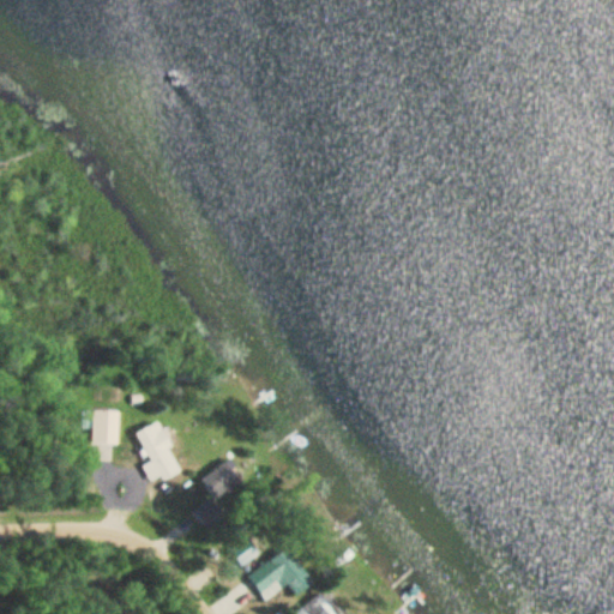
[(118,410),(92,410),(91,444),(116,444),(118,410)]
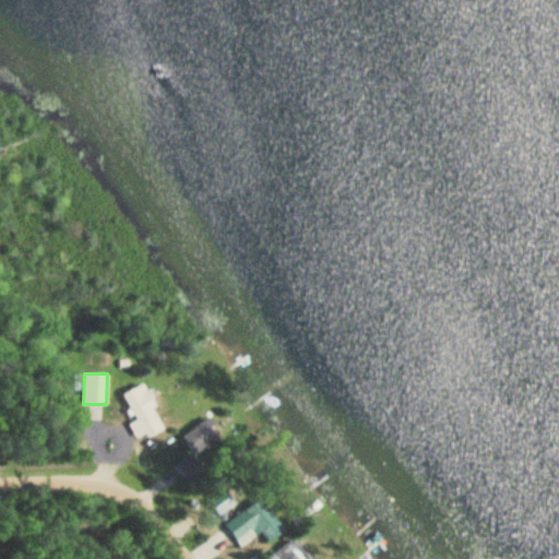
[(165,427),(142,383),(122,394),(135,419),(128,424),(138,441),(165,427)]
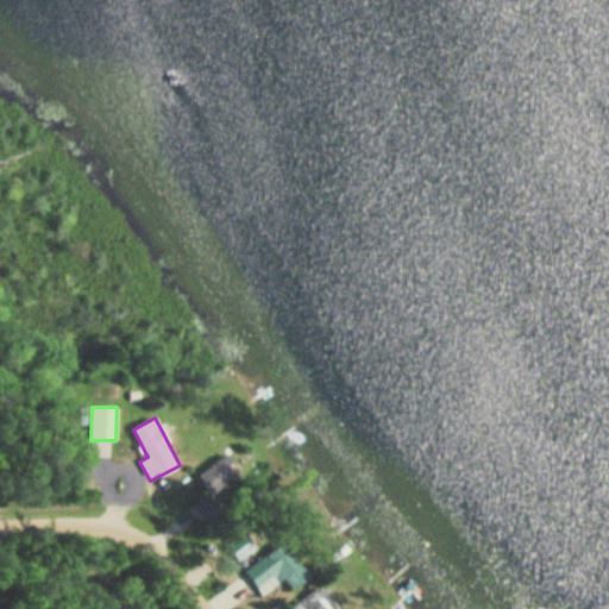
[(240,481),(225,457),(196,473),(212,498),(240,481)]
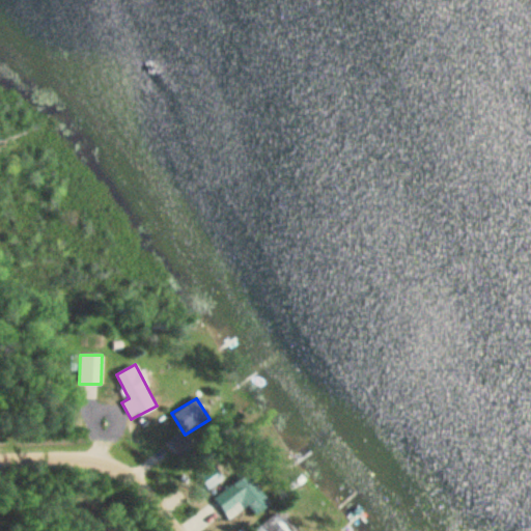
[(247,505),(255,515),(271,504),(247,472),(212,498),(227,519),(247,505)]
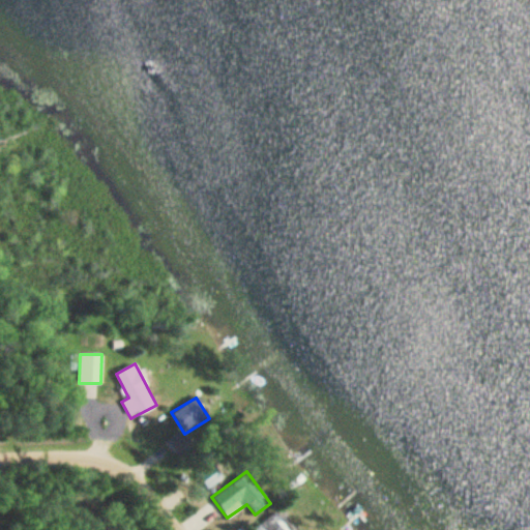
[(253,529),(290,529),(275,511),(253,529)]
